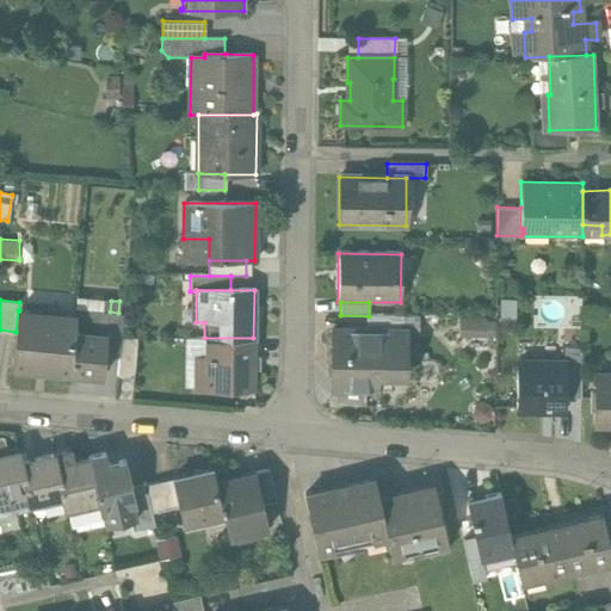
[(74,315),(69,372),(102,375),(104,352),(106,334),(103,334),(105,312),(75,309),(74,315)]
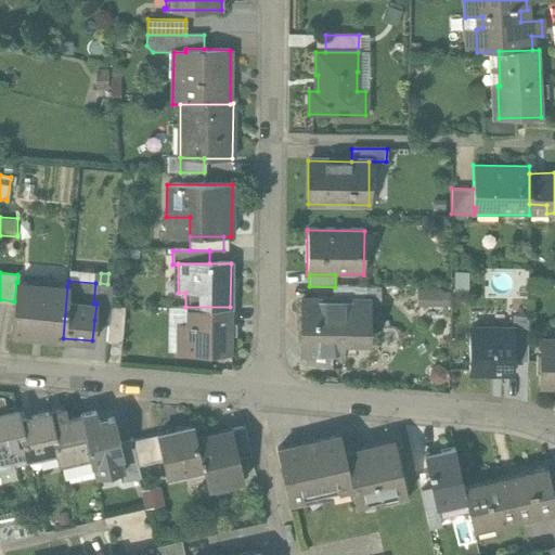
[(17,282),(16,282),(14,301),(11,333),(63,338),(67,286),(17,282)]
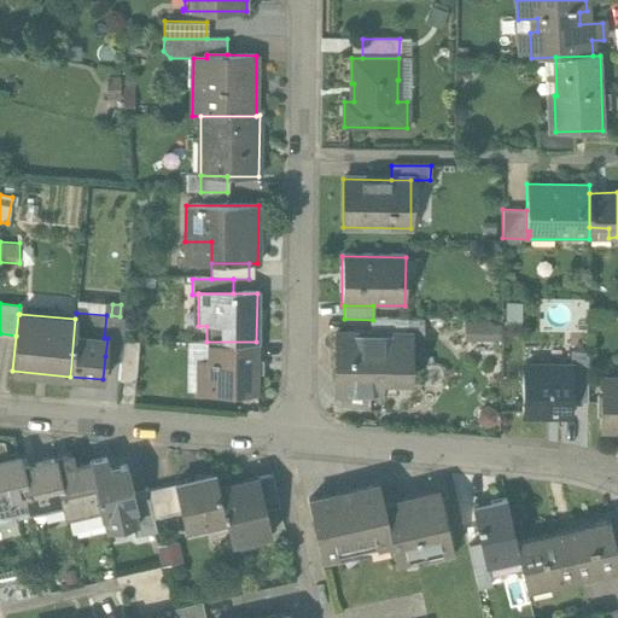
[(108,338),(105,356),(121,357),(122,340),(124,316),(120,316),(111,315),(106,315),(104,338),(108,338)]
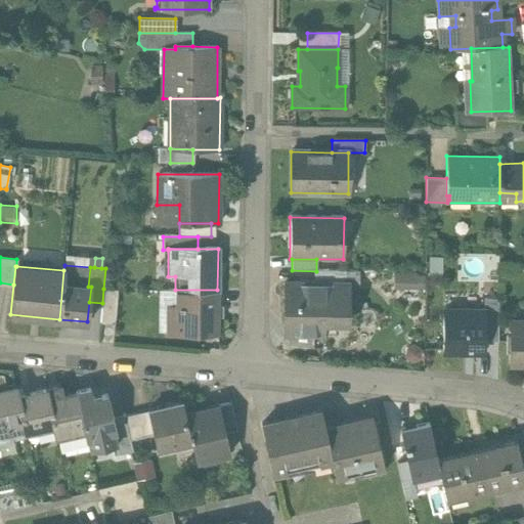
[(315,284),(347,284),(347,285),(358,285),(358,271),(316,271),(315,284)]
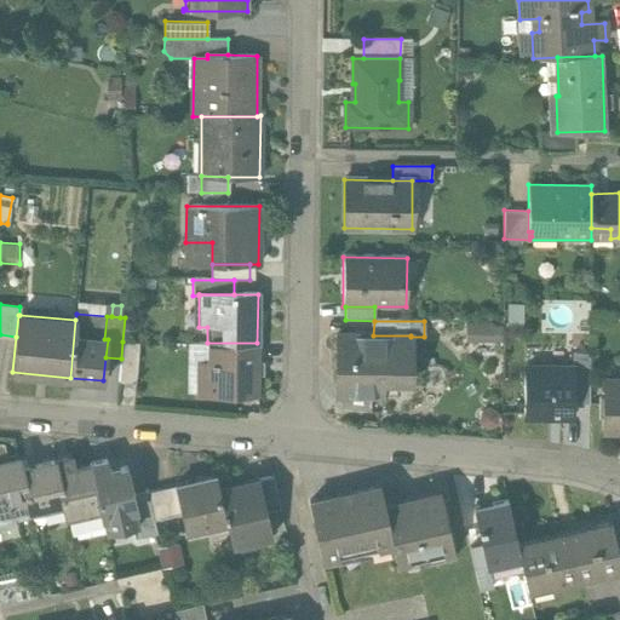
[(504,325),(464,326),(465,345),(504,345),(504,325)]
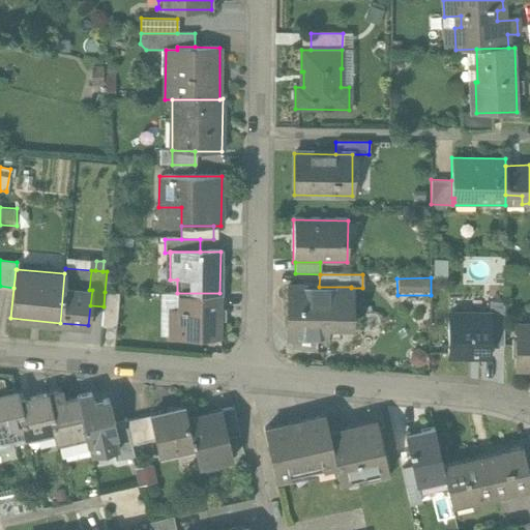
[(319,287),(289,286),(288,324),(294,324),(294,337),(326,339),(326,324),(351,324),(351,288),(351,287),(319,287)]
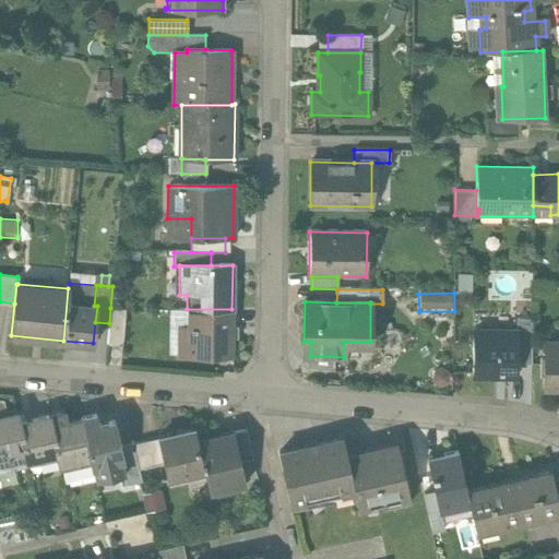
[(126,308),(110,308),(109,323),(107,344),(121,346),(126,308)]
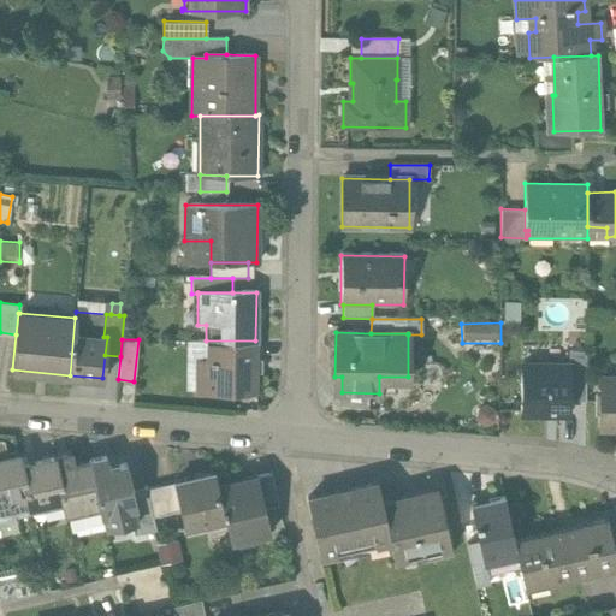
[(255,394),(255,341),(206,341),(206,366),(197,366),(197,392),(255,394)]
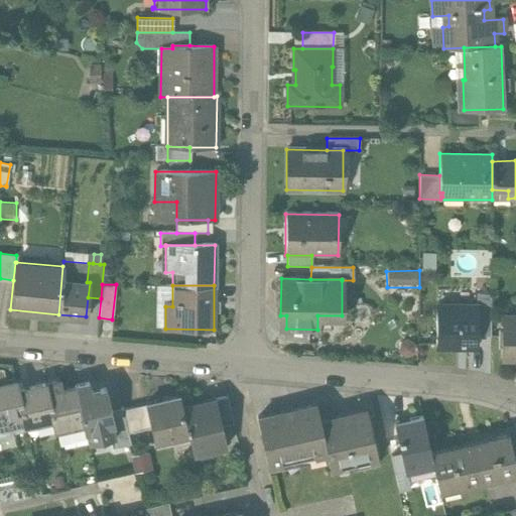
[(477,306),(436,305),(436,346),(477,347),(477,336),(477,306)]
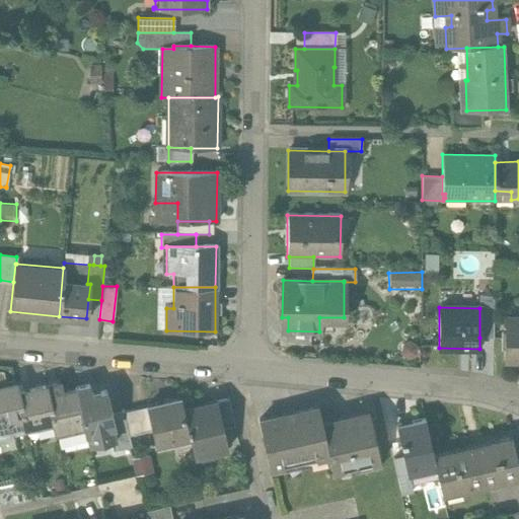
[(479,338),(493,339),(494,308),(479,308),(479,338)]
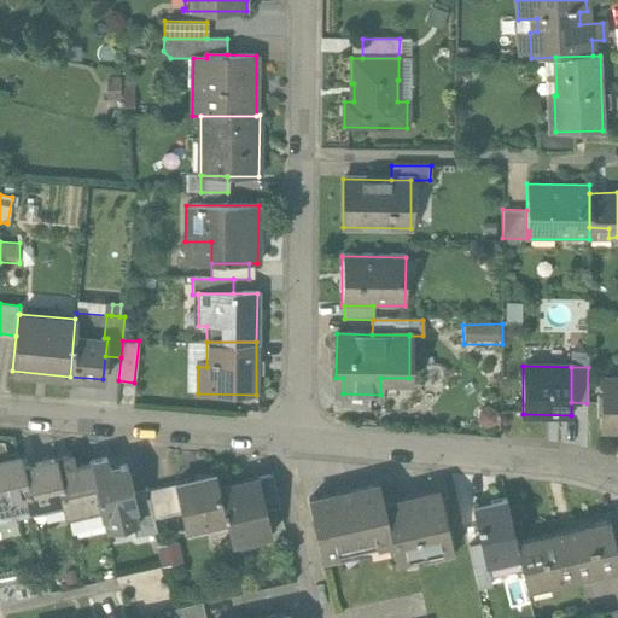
[(617,375),(599,377),(598,435),(617,435),(617,375)]
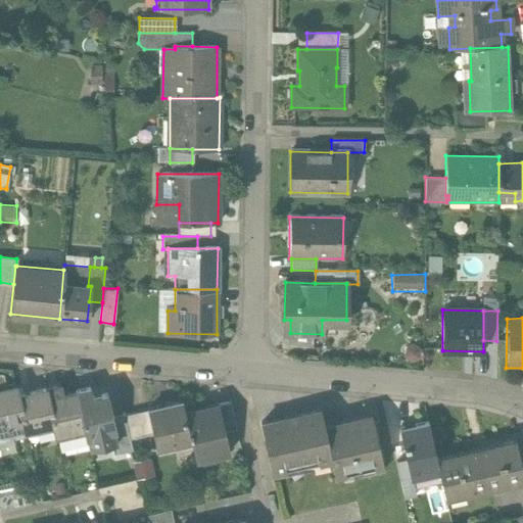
[(16,386),(0,389),(0,426),(22,421),(24,421),(17,395),(18,395),(16,386)]
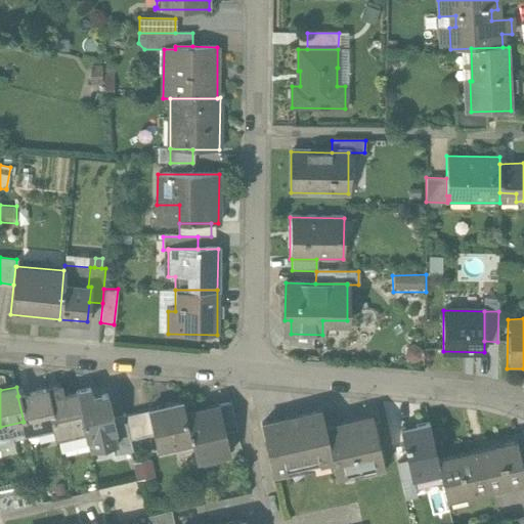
[(45,390),(53,425),(52,425),(54,434),(56,434),(59,448),(86,443),(85,437),(86,437),(78,402),(79,402),(77,393),(75,393),(61,396),(60,387),(45,390)]
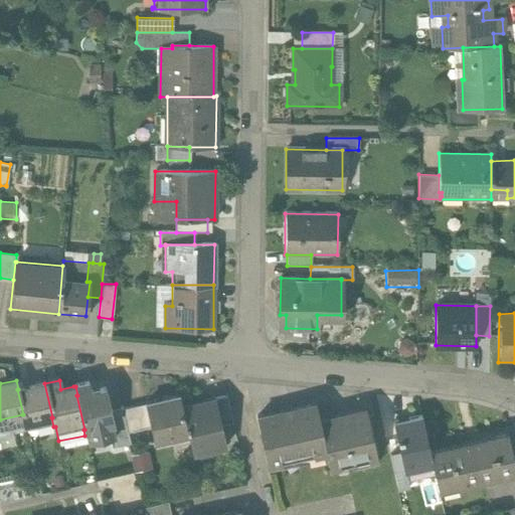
[(17,389),(23,414),(22,414),(24,423),(51,417),(52,417),(44,383),(18,389),(17,389)]
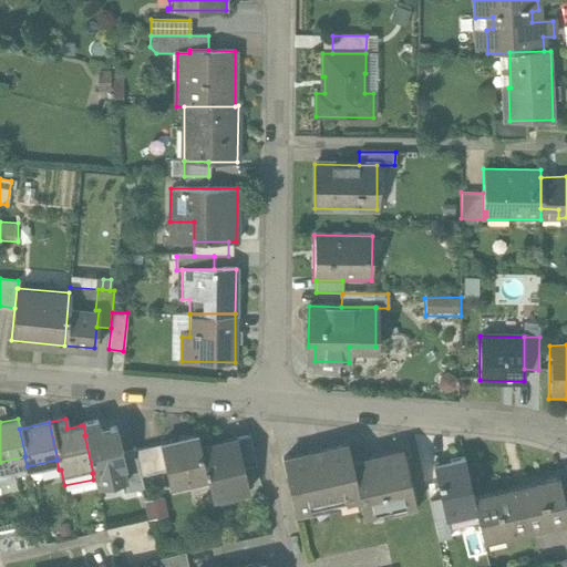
[(85,435),(84,435),(93,473),(123,466),(124,465),(121,452),(115,428),(85,435)]
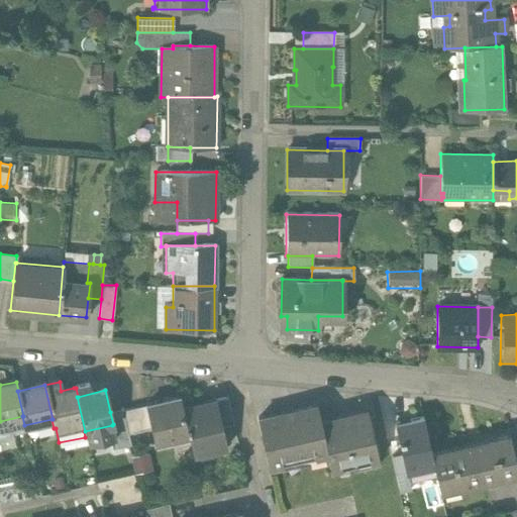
[(215,400),(221,425),(233,422),(227,397),(215,400)]
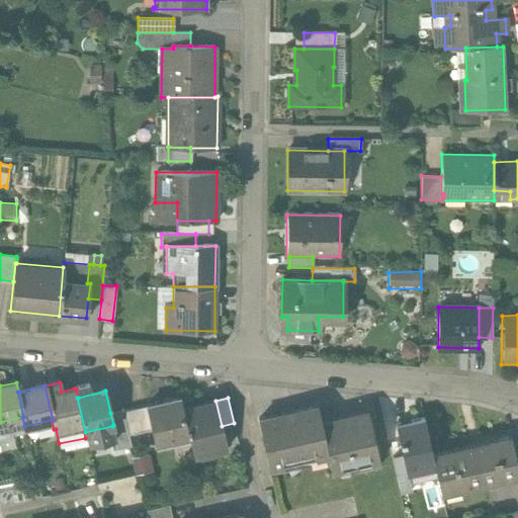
[(180,399),(136,409),(140,429),(151,427),(155,445),(174,441),(173,436),(186,433),(187,438),(189,438),(182,409),(180,399)]
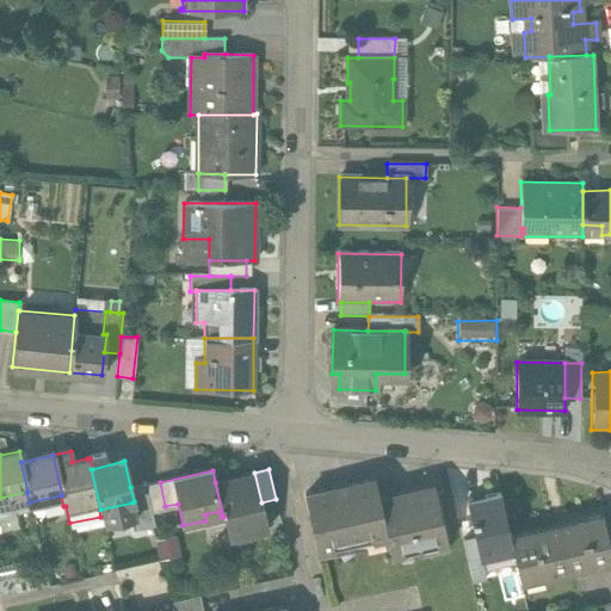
[(215,482),(223,517),(227,535),(266,525),(261,503),(254,473),(215,482)]
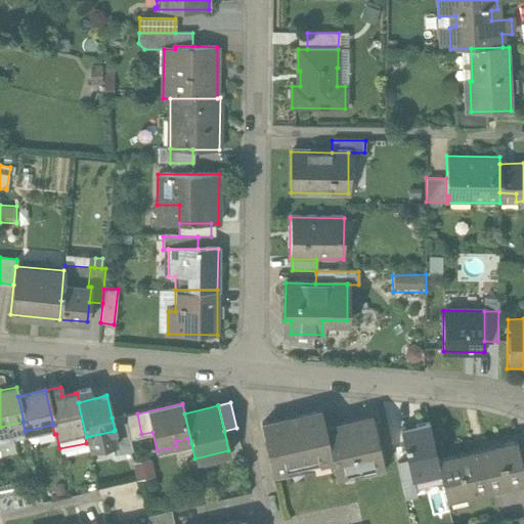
[(321,411),(261,425),(271,474),(332,460),(335,477),(384,466),(373,417),(324,428),(321,411)]
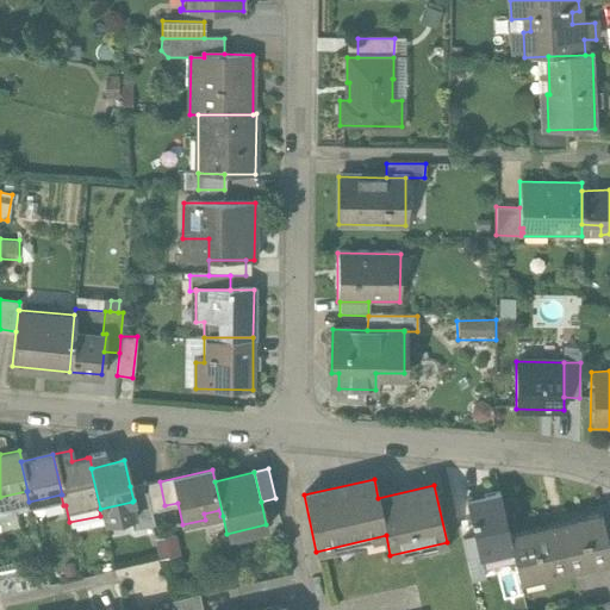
[(160,481),(144,485),(150,511),(151,512),(166,509),(165,505),(160,481)]
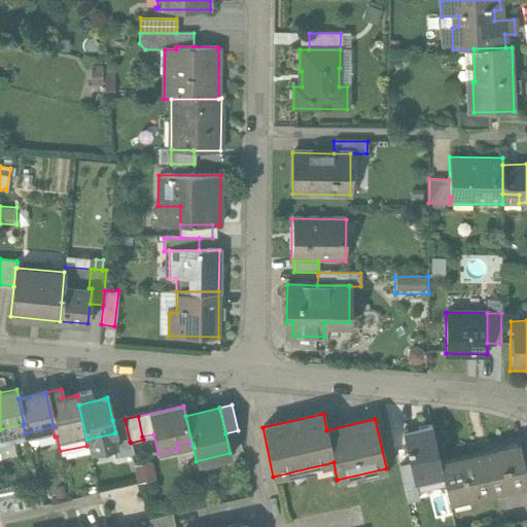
[(125,418),(112,420),(115,432),(114,433),(116,445),(130,442),(125,419),(125,418)]
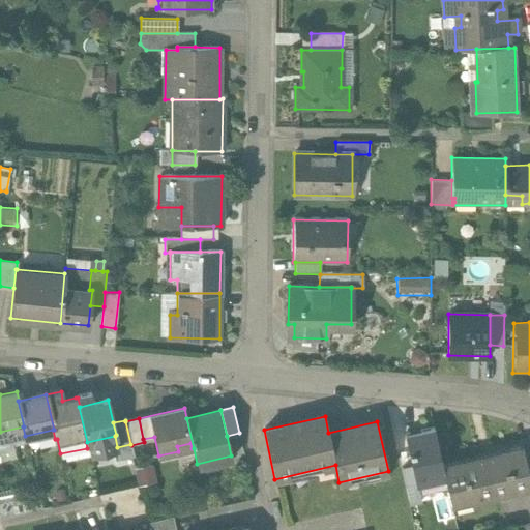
[(416,483),(444,477),(442,465),(434,429),(406,436),(416,483)]
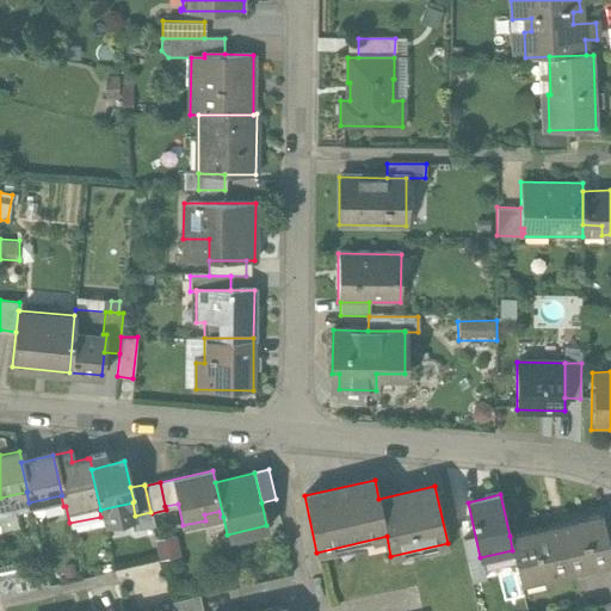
[(610,553),(602,514),(510,536),(512,550),(520,582),(610,561),(610,553)]
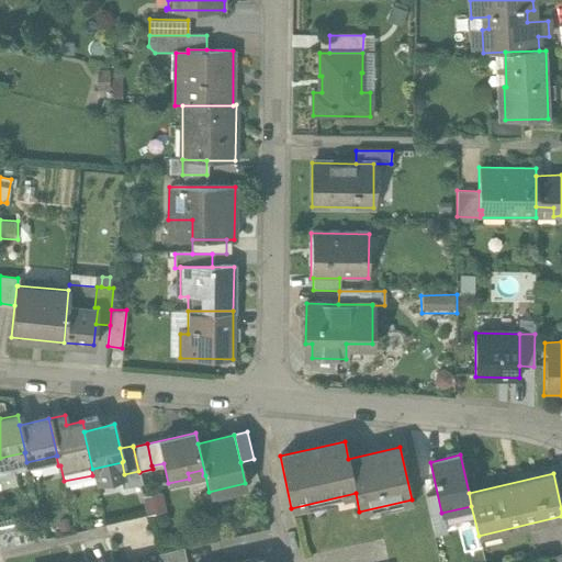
[(158,554),(159,561),(186,561),(183,549),(158,554)]
